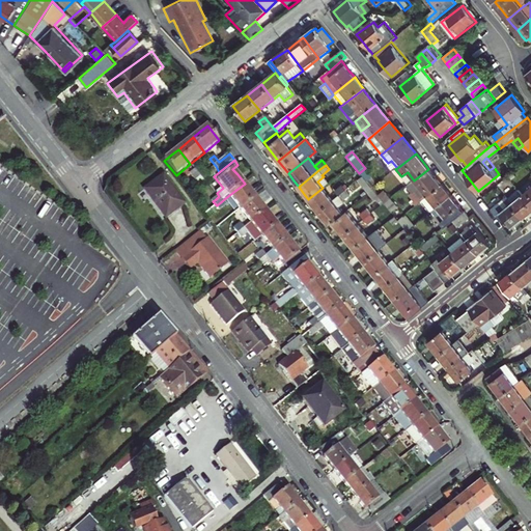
[(219,172),(216,166),(201,177),(205,183),(214,176),(219,172)]
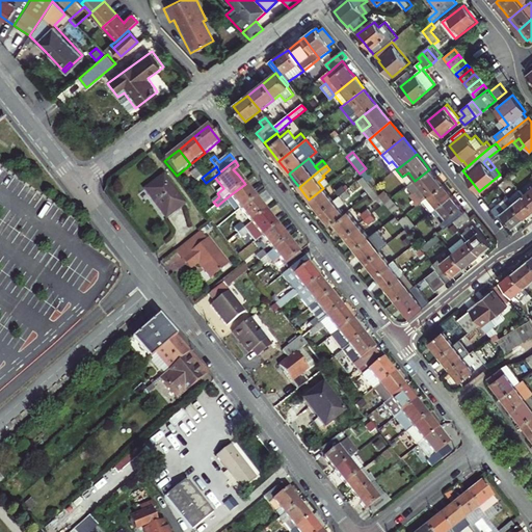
[(366,168),(360,174),(363,178),(367,183),(373,178),(366,168)]
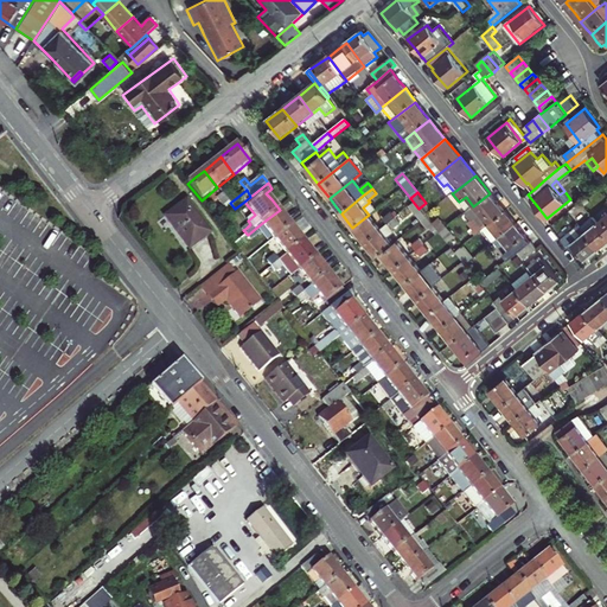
[(483,231),(505,212),(498,204),(490,193),(473,206),(467,212),(465,215),(470,222),(467,224),(473,231),(472,231),(475,236),(483,231)]
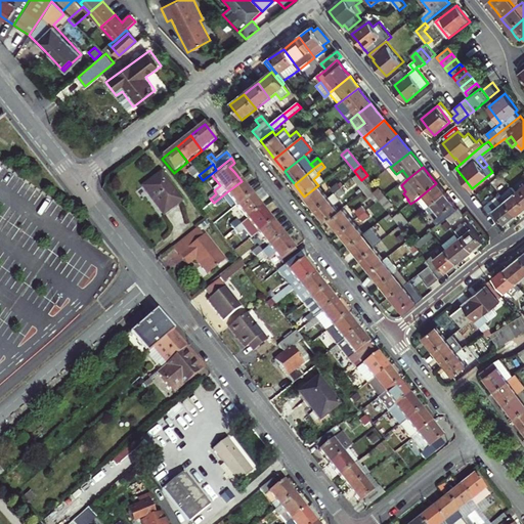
[(165,211),(183,197),(162,168),(151,176),(143,182),(165,211)]
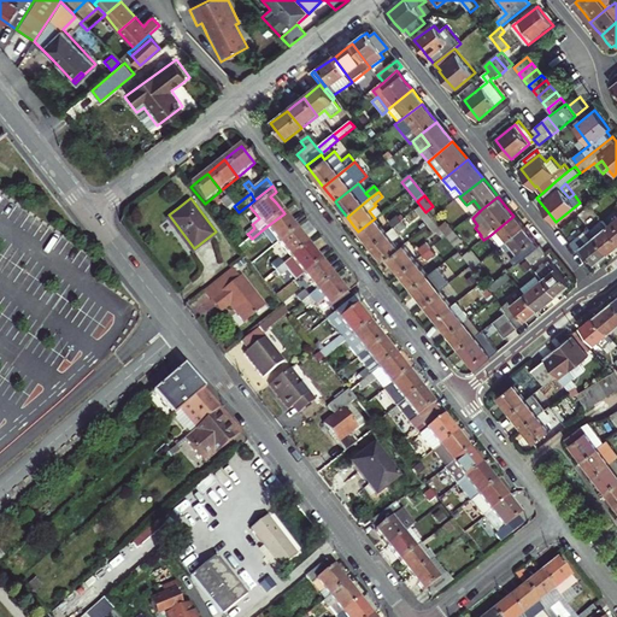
[(481,210),(474,200),(466,205),(475,216),(481,210)]
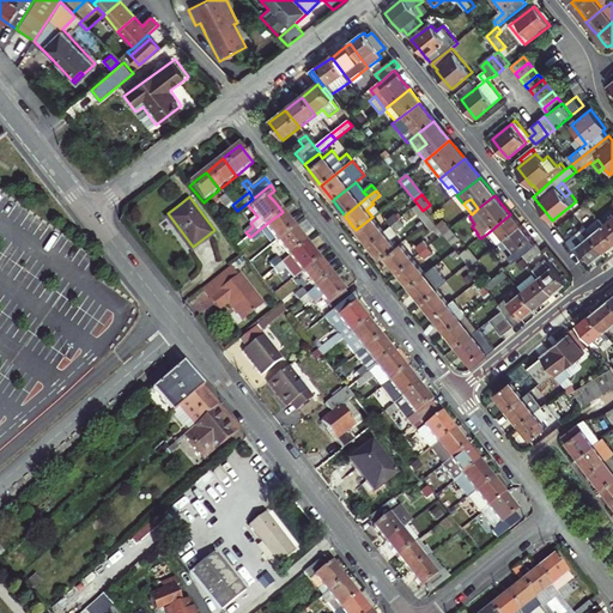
[(372,217),(380,211),(374,204),(366,210),(372,217)]
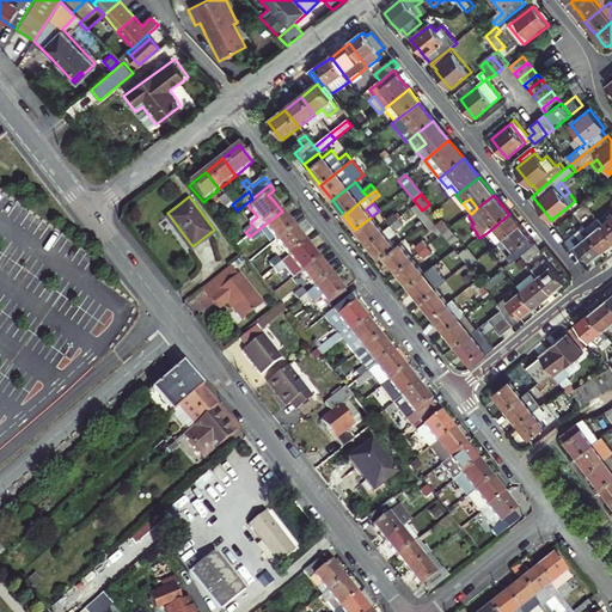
[(417,204),(412,209),(424,225),(430,220),(422,210),(417,204)]
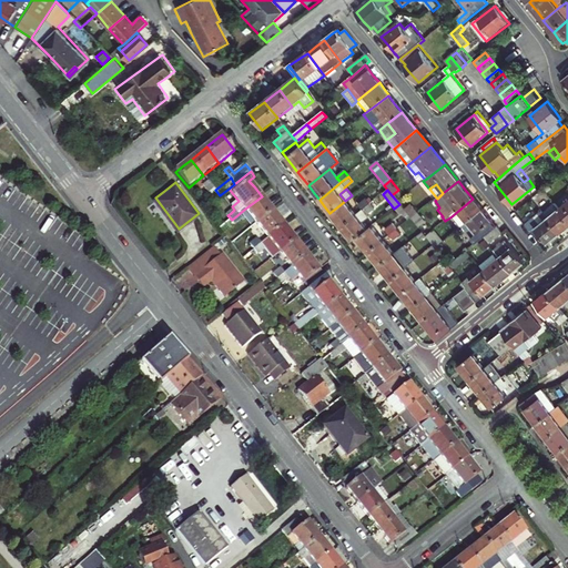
[(267,204),(262,196),(245,209),(257,224),(273,212),(267,204)]
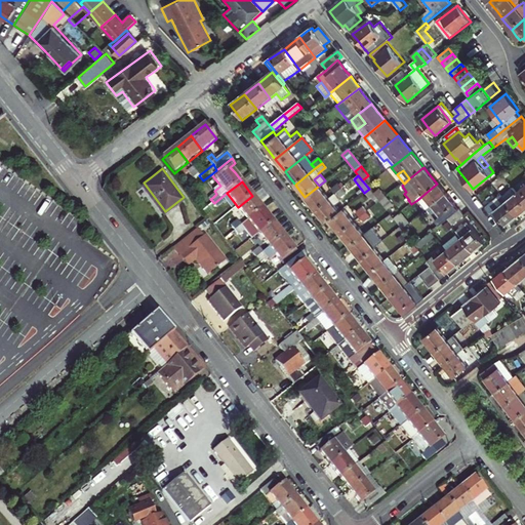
[(438,183),(437,184),(417,200),(426,210),(430,207),(447,194),(442,189),(438,183)]
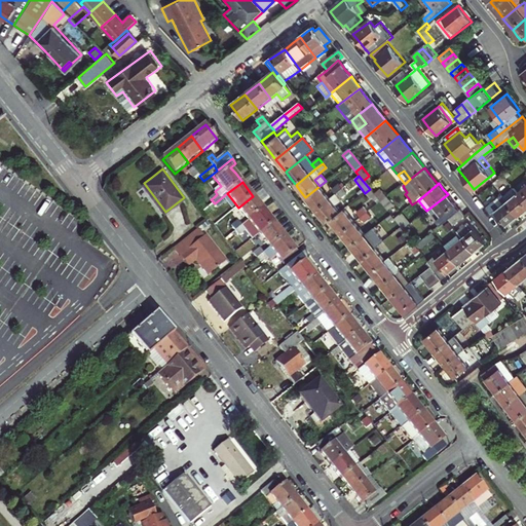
[(337,185),(332,190),(336,194),(341,190),(337,185)]
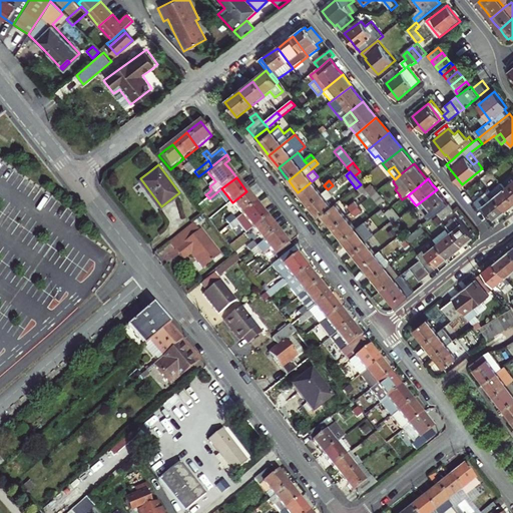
[(309,205),(322,194),(312,181),(298,192),(304,199),(309,205)]
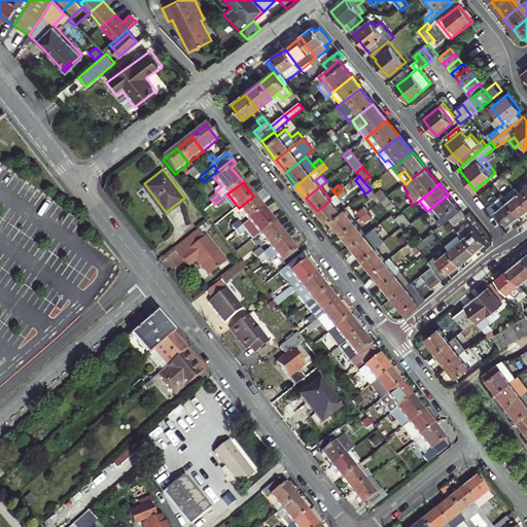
[(526,210),(526,202),(519,191),(515,187),(503,197),(520,216),(525,211),(526,210)]
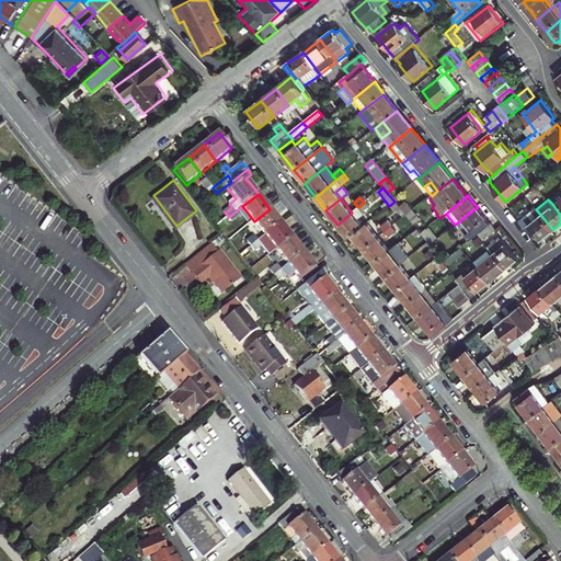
[(405,216),(400,208),(395,202),(389,206),(395,213),(396,212),(402,219),(405,216)]
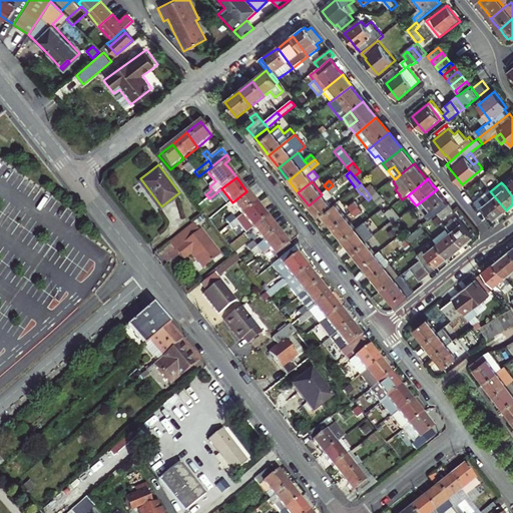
[(329,195),(336,190),(333,185),(328,189),(322,194),(309,205),(314,211),(319,217),(323,214),(332,207),(328,201),(331,198),(329,195)]
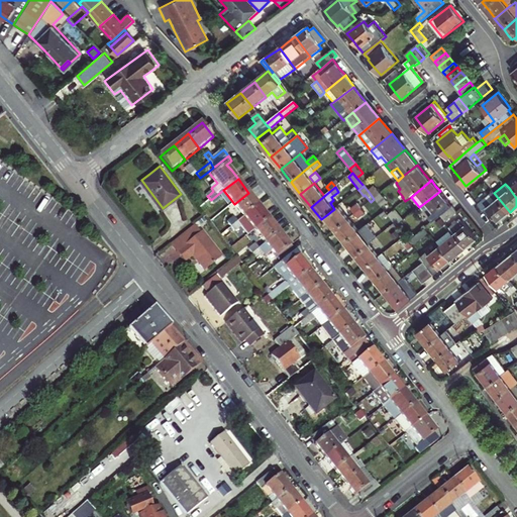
[(380,195),(374,188),(369,192),(374,199),(375,200),(380,195)]
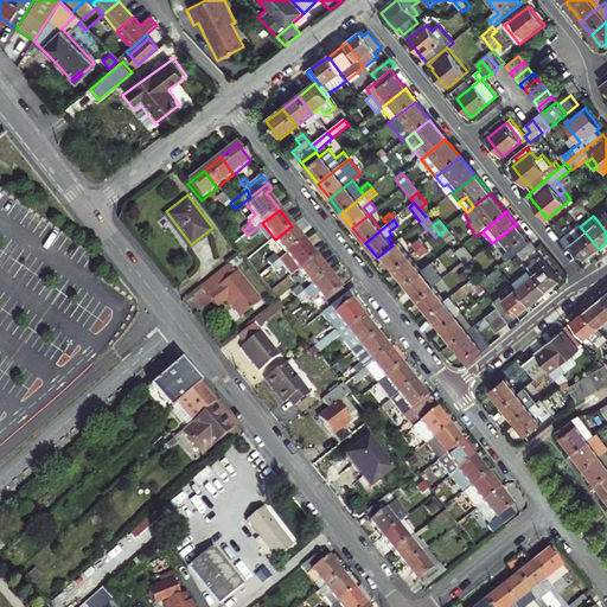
[(517,253),(531,241),(523,232),(517,224),(497,240),(498,242),(496,243),(504,254),(506,251),(511,257),(517,253)]
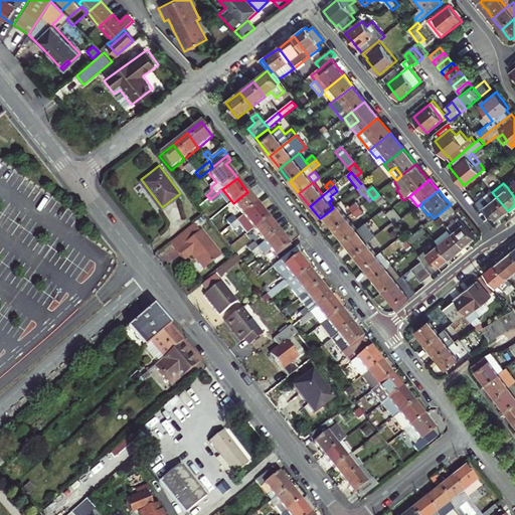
[(502,216),(508,211),(492,192),(491,190),(476,202),(489,218),(492,215),(496,220),(502,216)]
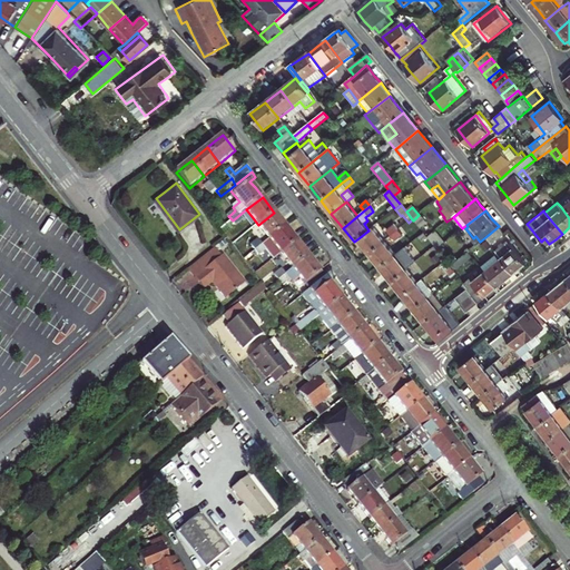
[(274,213),(258,225),(271,241),(286,227),(279,219),(274,213)]
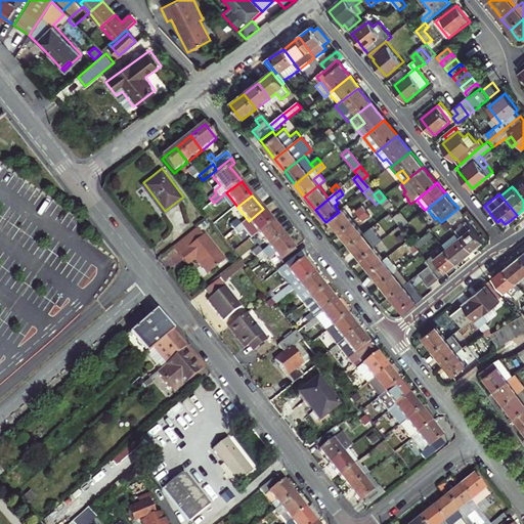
[(217,208),(224,203),(220,198),(214,203),(217,208)]
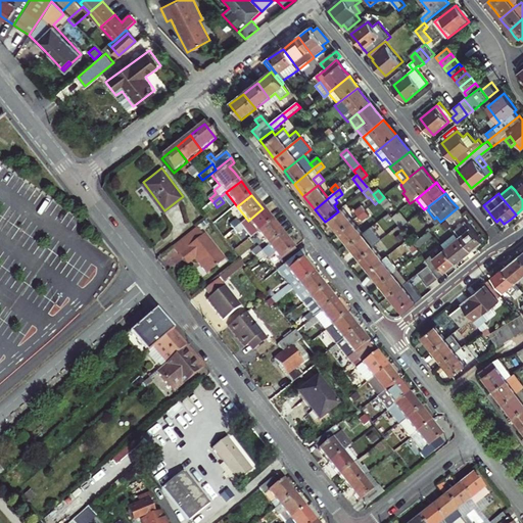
[(391,205),(384,197),(379,202),(385,210),(391,205)]
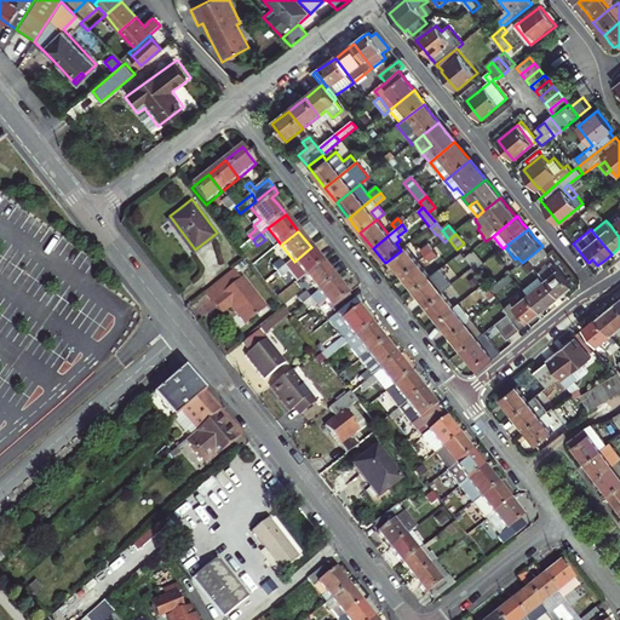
[(428,245),(420,251),(425,258),(434,251),(428,245)]
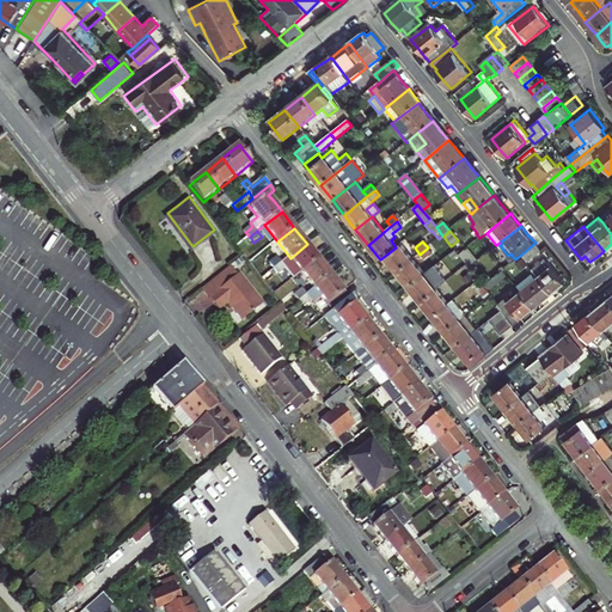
[(528,263),(542,251),(536,243),(521,255),(528,263)]
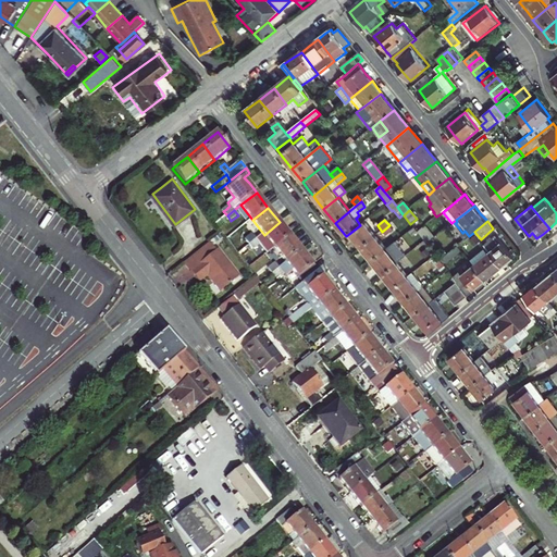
[(275,249),(292,237),(285,230),(280,222),(264,235),(275,249)]
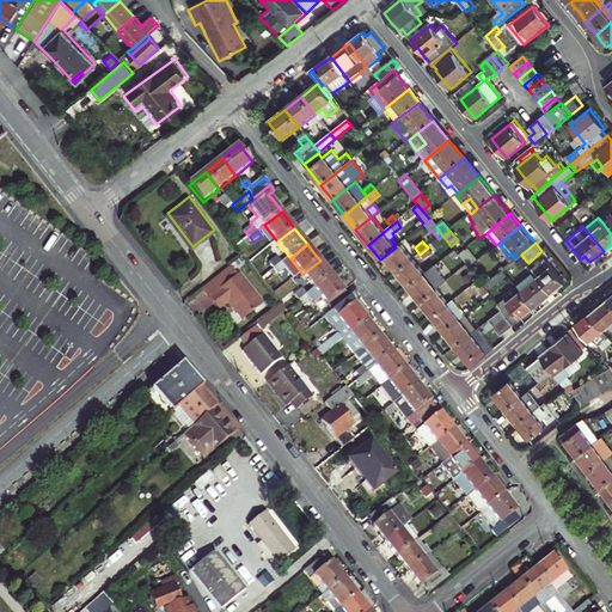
[(392,265),(397,271),(412,259),(401,244),(396,248),(385,256),(392,265)]
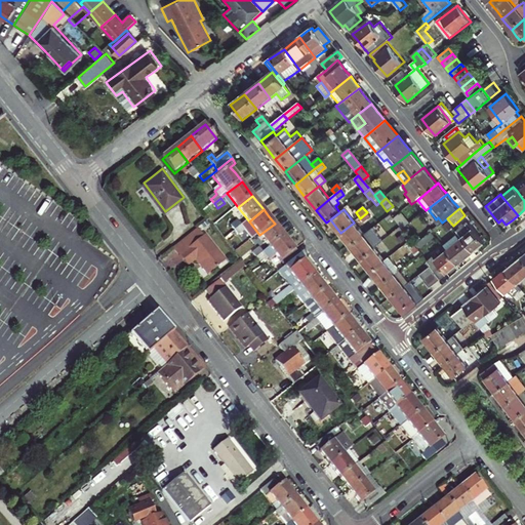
[(364,224),(371,218),(367,212),(360,218),(364,224)]
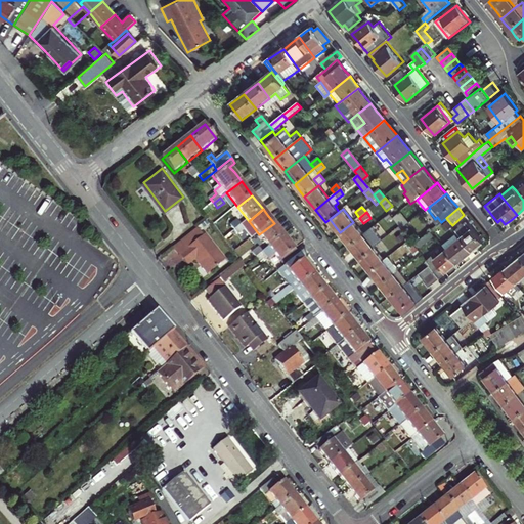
[(401,229),(409,223),(400,213),(393,219),(401,229)]
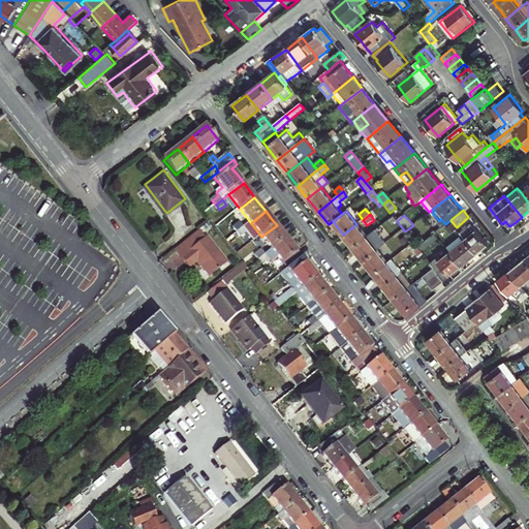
[(235,228),(238,234),(245,227),(241,223),(235,228)]
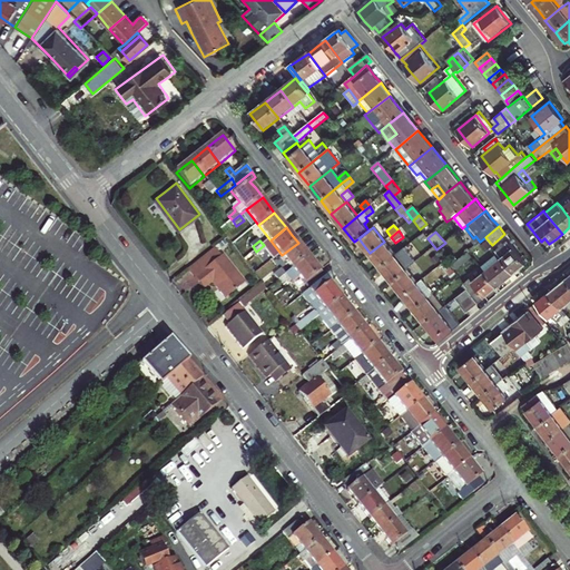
[(528,264),(509,241),(497,251),(514,273),(516,274),(522,268),(528,264)]
